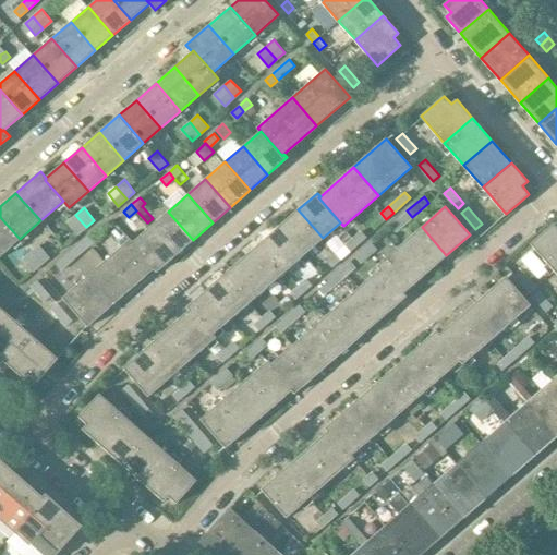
[(323,238),(298,209),(280,226),(304,254),(323,238)]
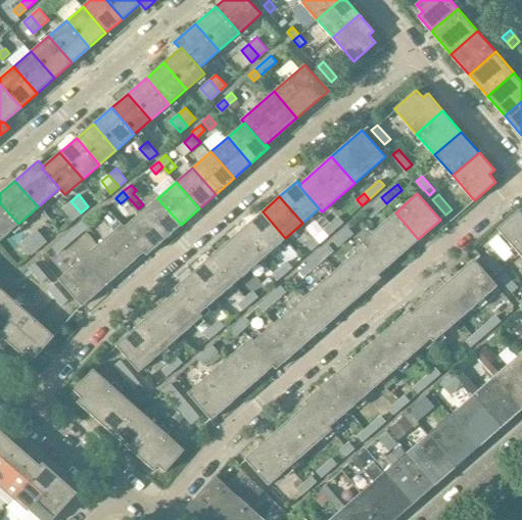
[(372,216),(386,203),(381,197),(367,209),(372,216)]
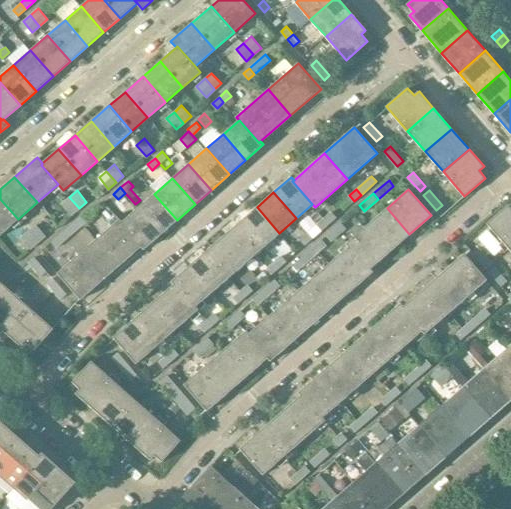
[(177,220),(154,194),(138,208),(161,234),(177,220)]
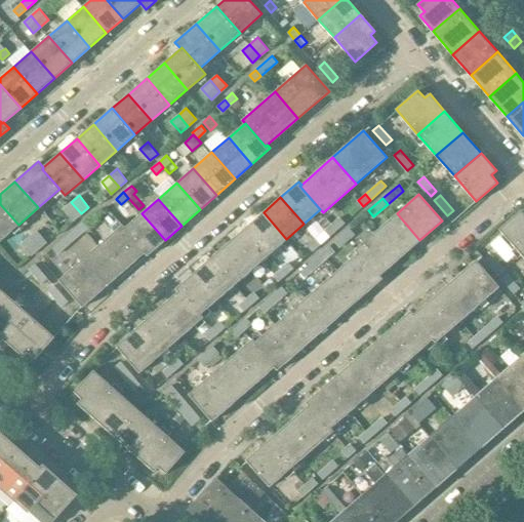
[(81,213),(71,202),(64,208),(73,219),(81,213)]
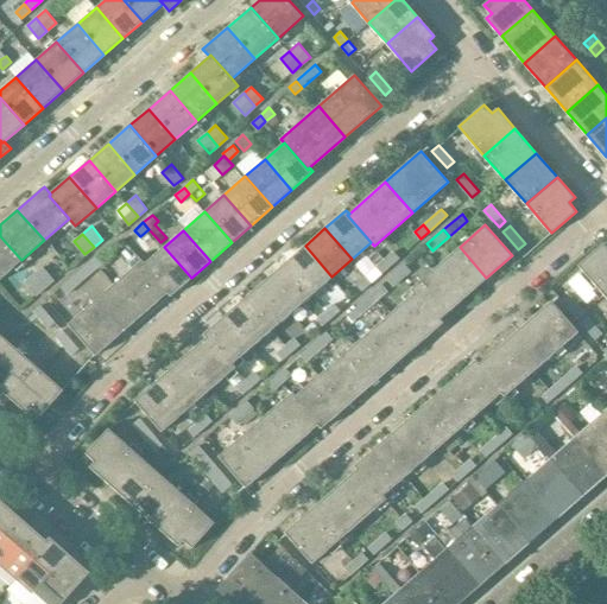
[(0,278),(21,260),(0,236),(0,278)]
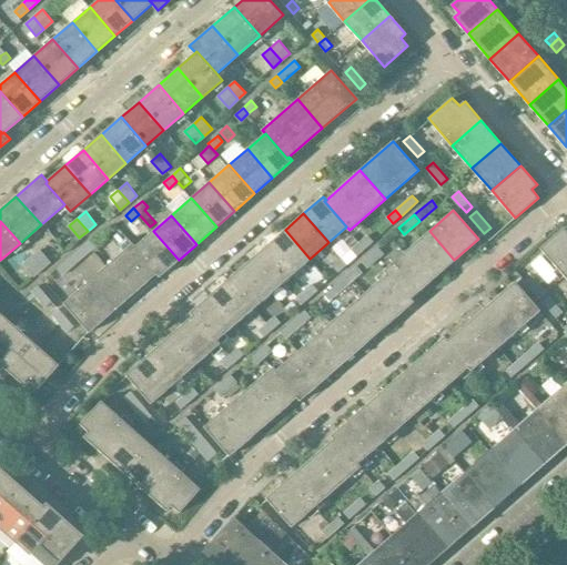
[(564,274),(566,271),(566,229),(565,226),(540,248),(564,274)]
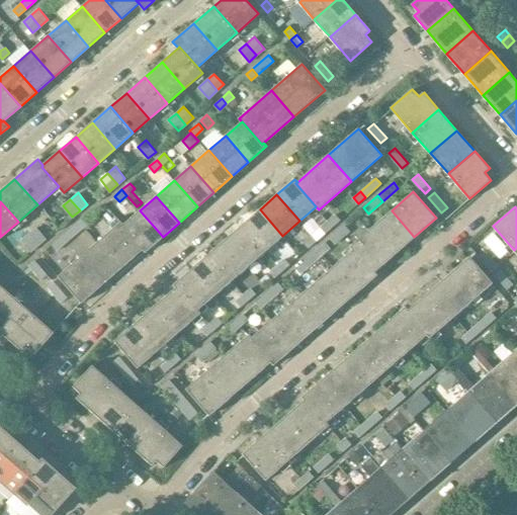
[(282,236),(260,209),(242,225),(265,251),(282,236)]
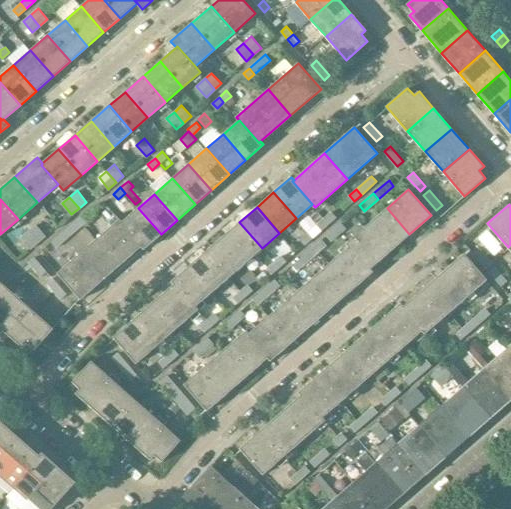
[(138,208),(123,221),(122,221),(142,244),(141,246),(144,249),(161,234),(138,208)]
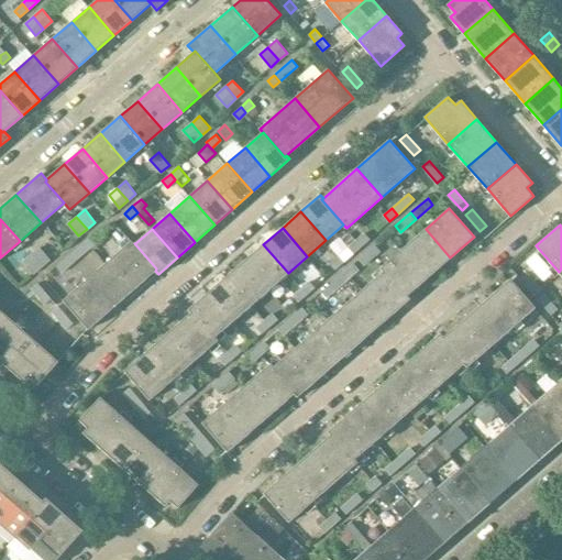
[(450,257),(426,229),(404,248),(429,276),(450,257)]
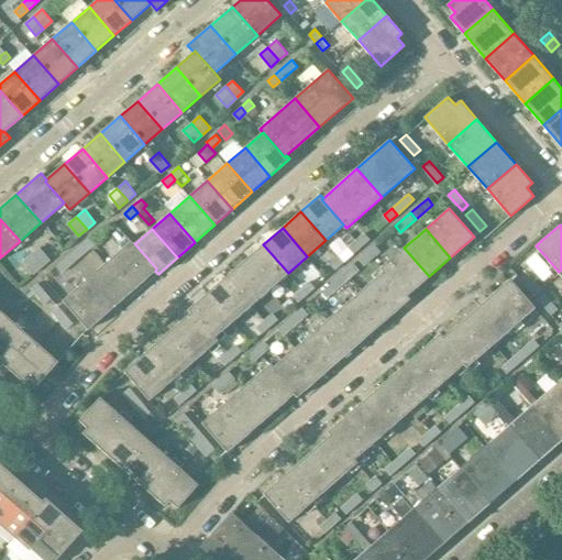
[(362,245),(370,238),(364,232),(356,240),(362,245)]
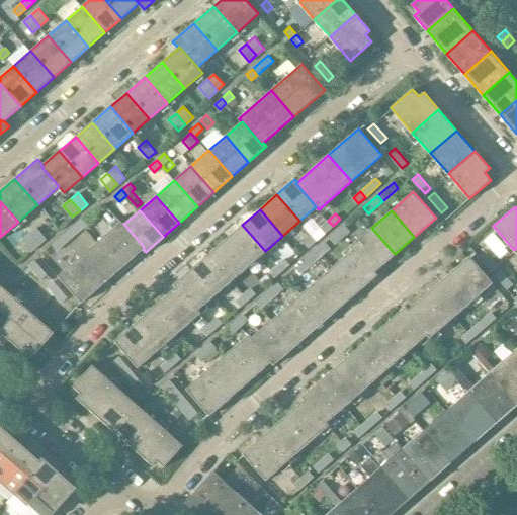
[(76,234),(87,224),(82,218),(71,228),(76,234)]
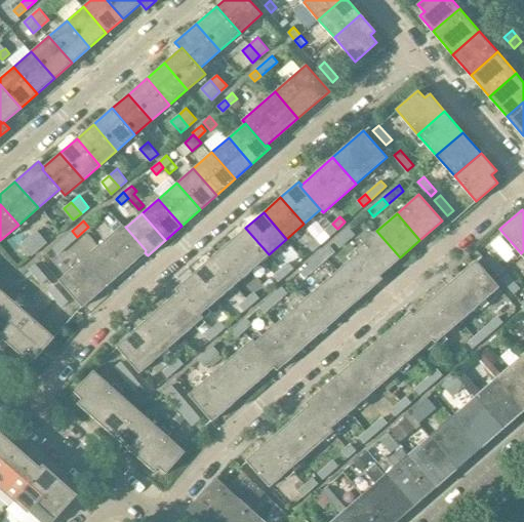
[(114,279),(145,252),(146,250),(125,227),(126,227),(123,224),(90,252),(114,279)]
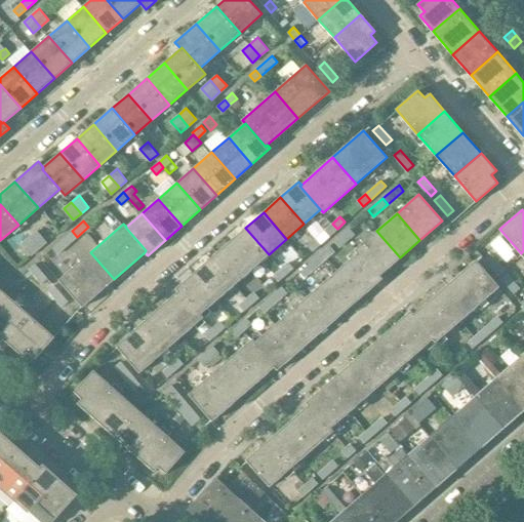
[(330,235),(337,229),(332,224),(325,230),(330,235)]
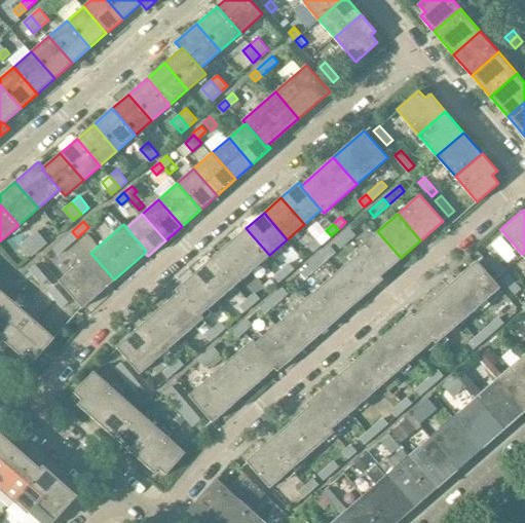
[(269,255),(246,228),(228,244),(251,270),(269,255)]
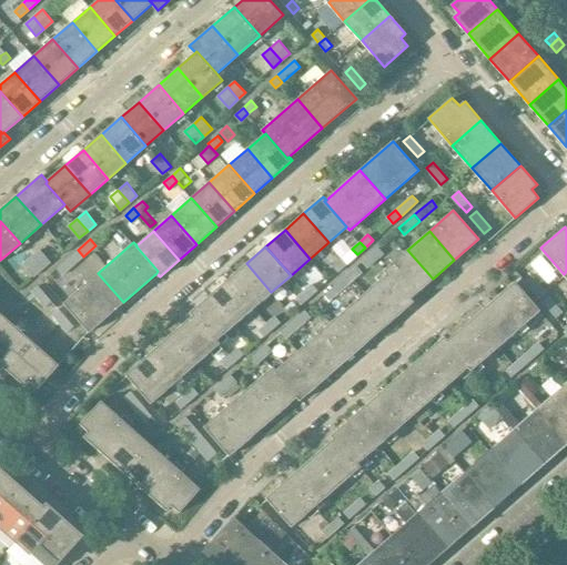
[(375,260),(384,252),(378,246),(370,253),(375,260)]
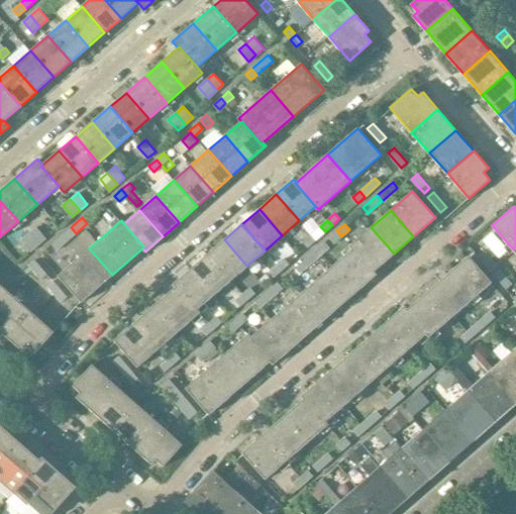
[(46,237),(36,226),(28,233),(37,244),(46,237)]
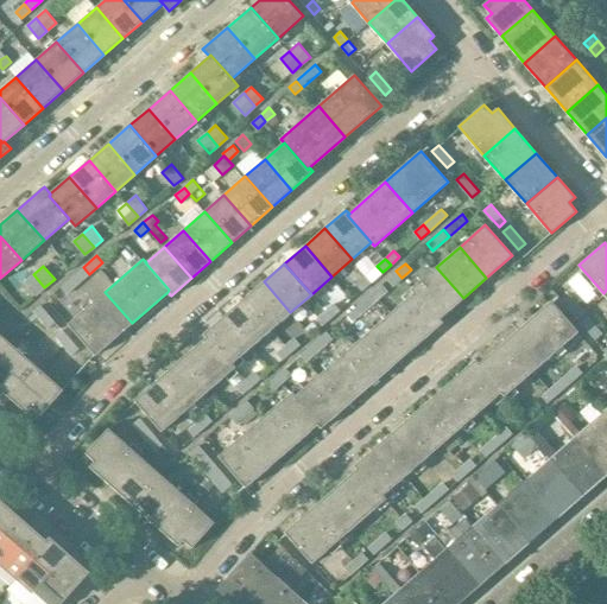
[(68,292),(89,274),(83,267),(62,286),(68,292)]
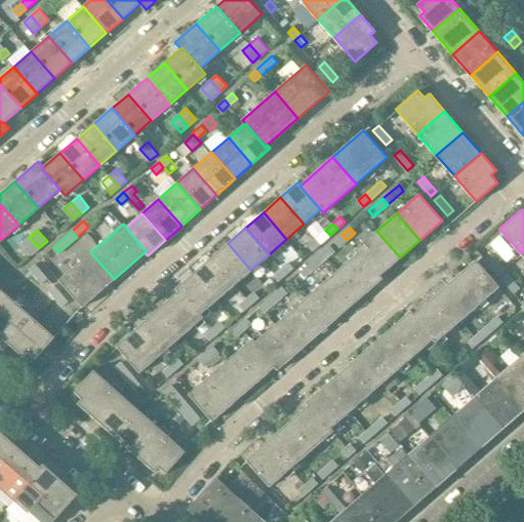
[(400,257),(376,231),(355,249),(358,252),(378,276),(380,275),(400,257)]
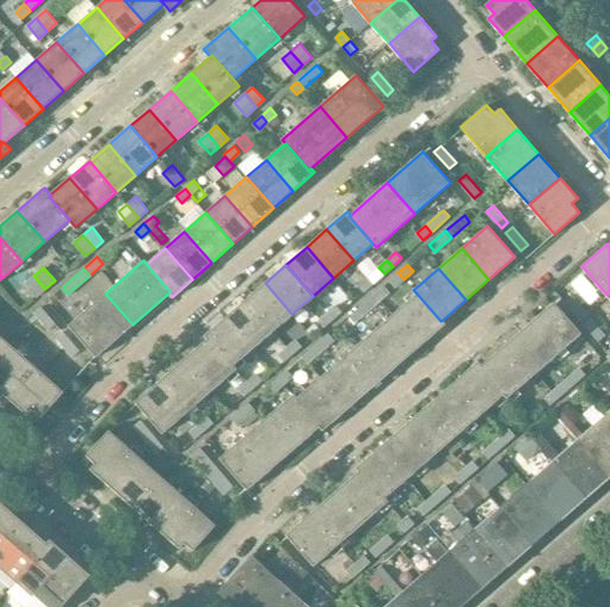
[(395,286),(404,279),(398,272),(389,279),(395,286)]
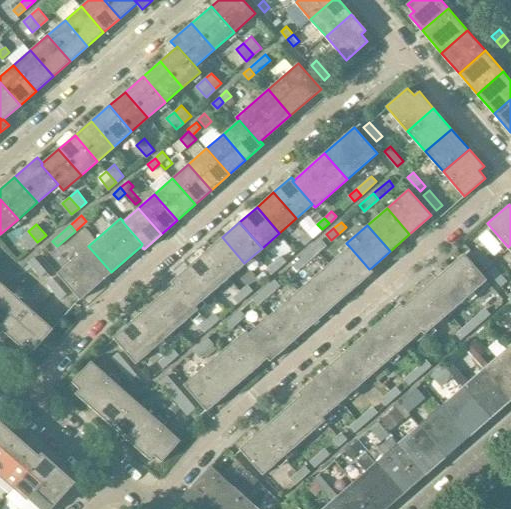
[(37,242),(28,231),(21,237),(31,248),(37,242)]
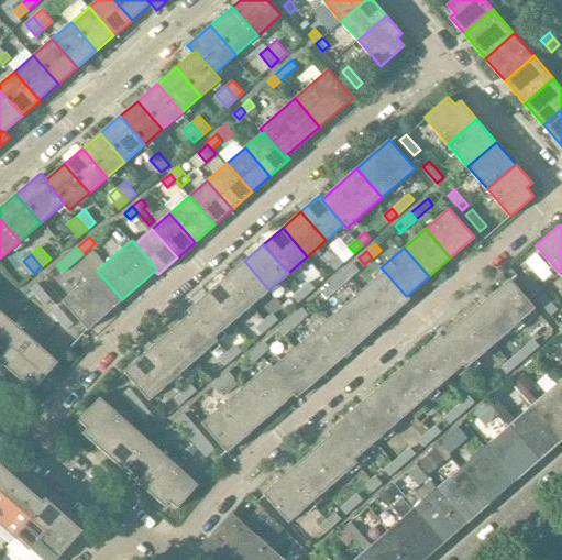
[(335,268),(344,261),(339,254),(330,262),(335,268)]
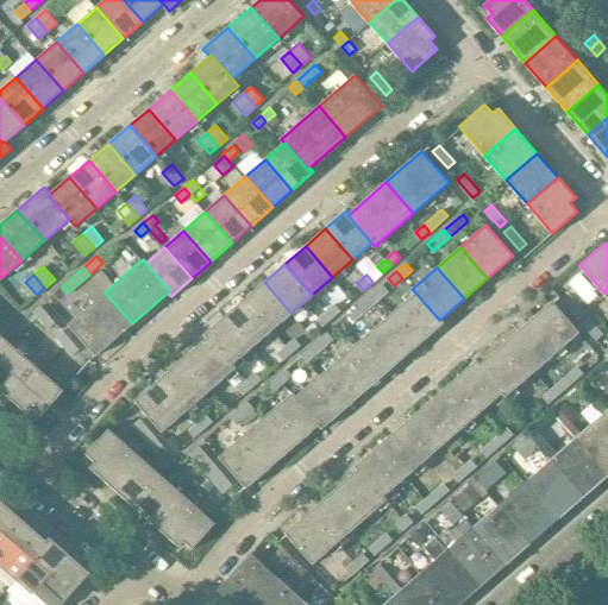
[(290,313),(264,282),(244,300),(271,329),(290,313)]
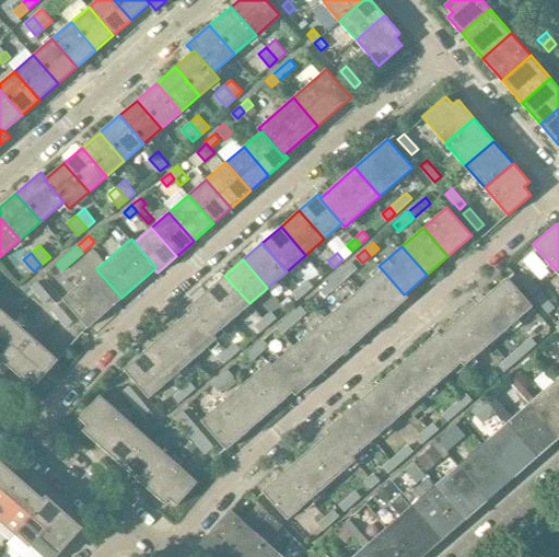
[(344,279),(357,267),(351,260),(338,273),(344,279)]
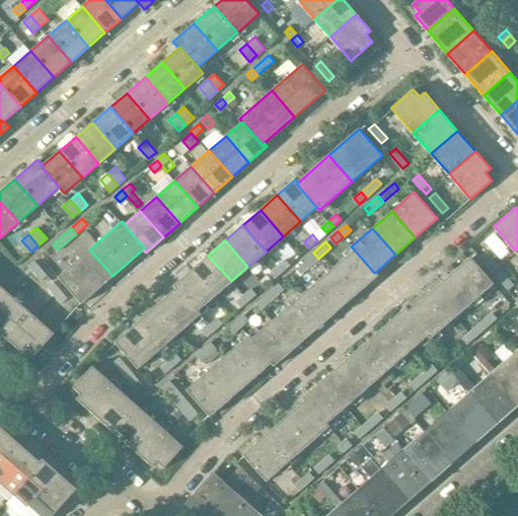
[(81,302),(113,276),(89,249),(59,277),(81,302)]
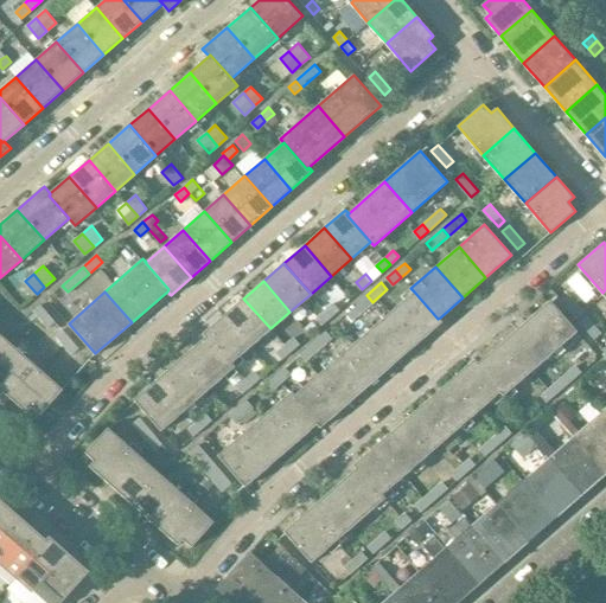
[(442,321),(440,318),(438,319),(414,292),(386,316),(413,347),(442,321)]
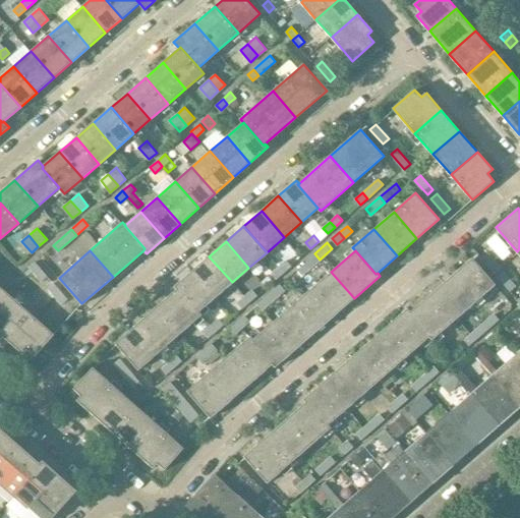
[(500,267),(487,252),(481,256),(495,272),(500,267)]
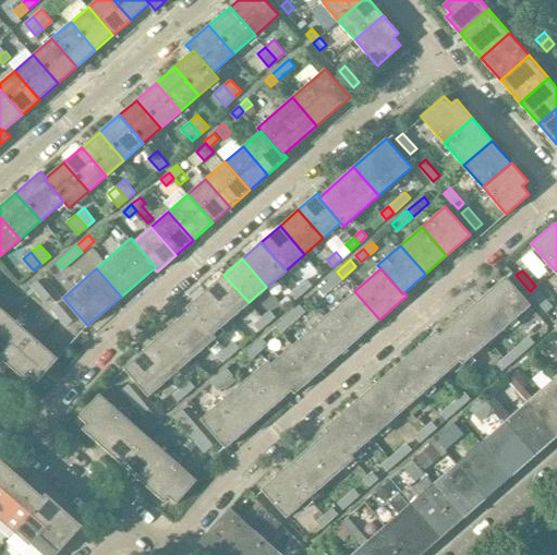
[(324,293),(342,278),(337,272),(318,288),(324,293)]
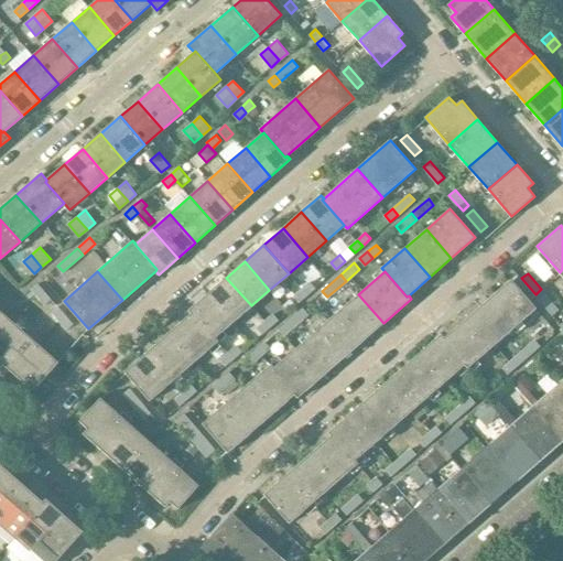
[(251,305),(226,278),(208,293),(234,322),(251,305)]
